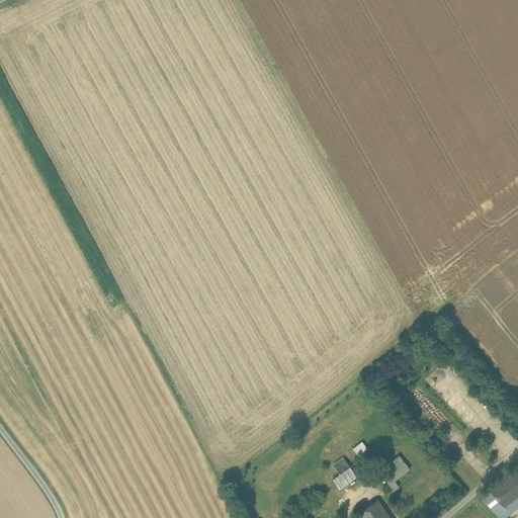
[(361,441),(352,448),(358,455),(367,449),(361,441)]
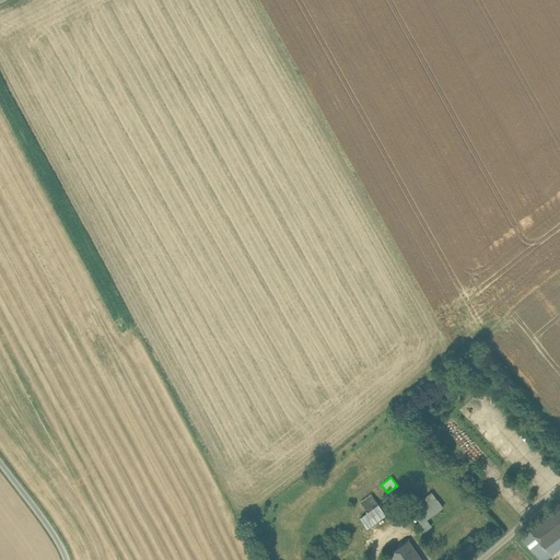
[(423,510),(438,500),(432,492),(418,502),(423,510)]
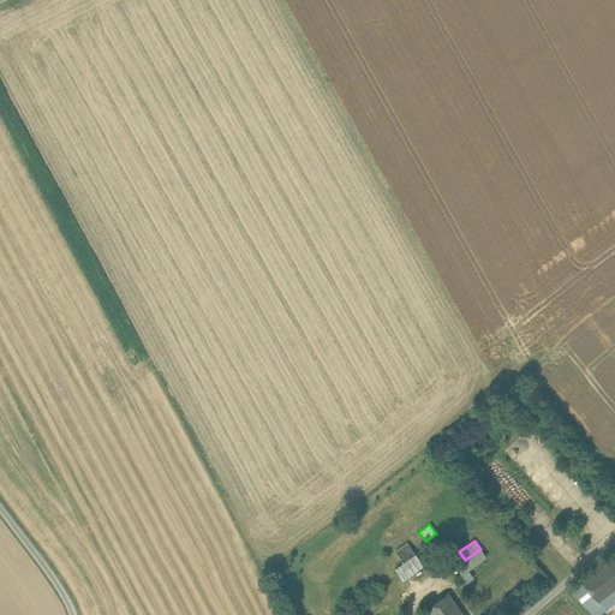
[(416,554),(406,542),(395,551),(404,563),(416,554)]
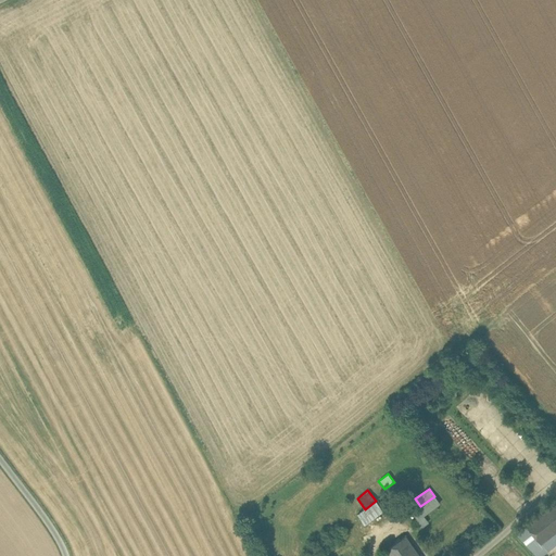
[(393,503),(387,493),(376,501),(382,512),(393,503)]
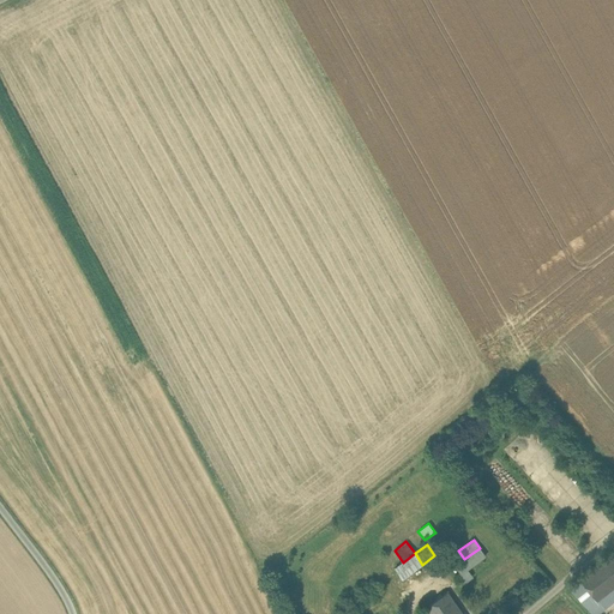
[(461,575),(468,570),(486,557),(480,548),(464,559),(455,566),(461,575)]
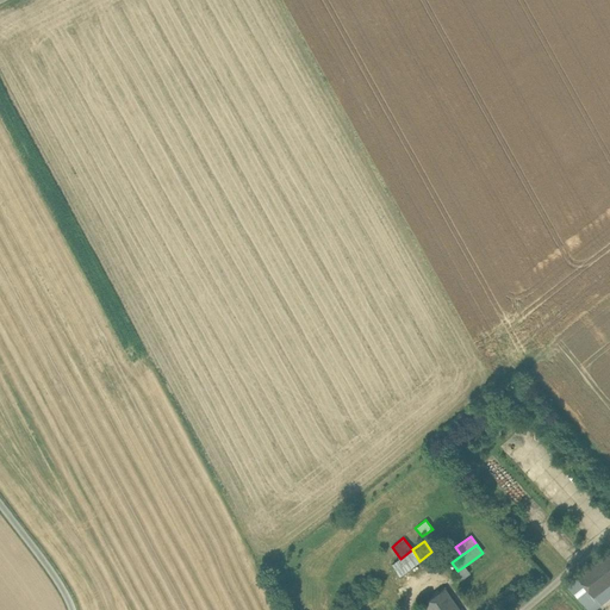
[(596,598),(609,586),(609,547),(577,574),(596,598)]
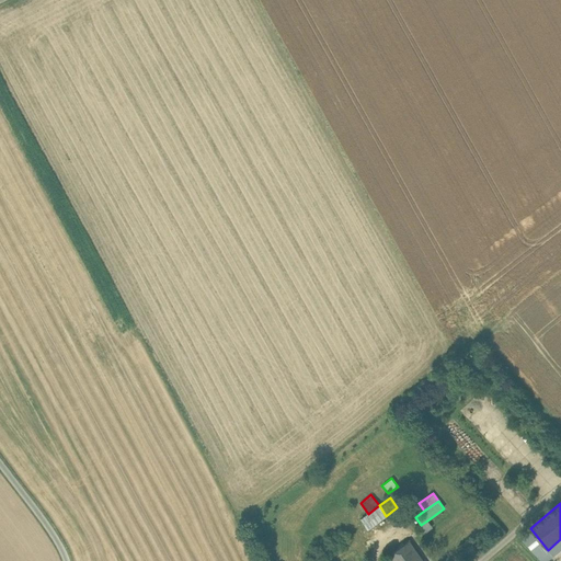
[(386,516),(379,505),(368,514),(361,519),(367,529),(386,516)]
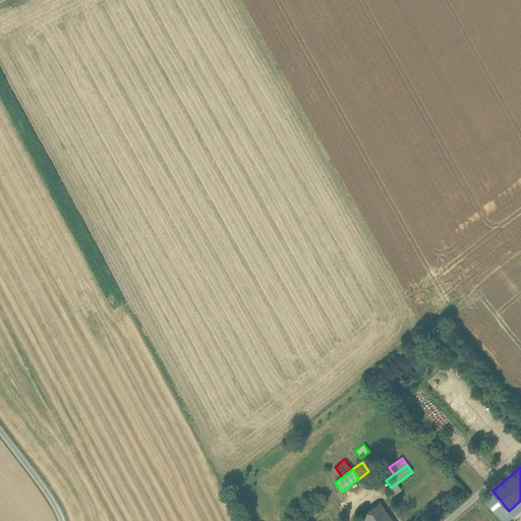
[(397,483),(391,487),(395,493),(400,488),(397,483)]
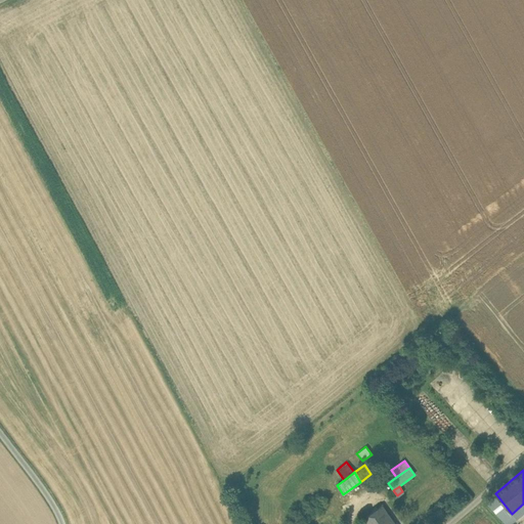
[(512,514),(495,493),(485,501),(506,523),(517,523),(519,523),(518,522),(512,514)]
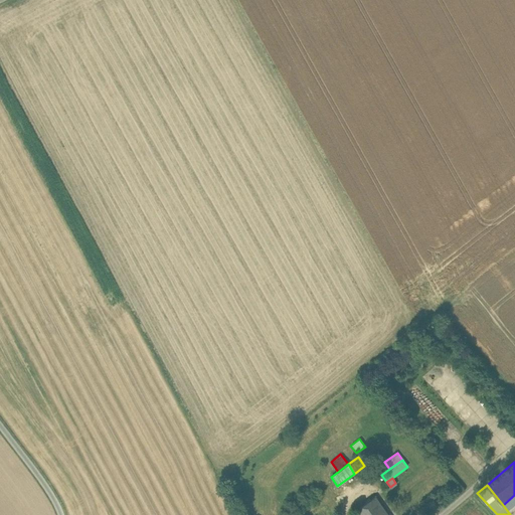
[(514,495),(503,505),(509,513),(514,508),(514,495)]
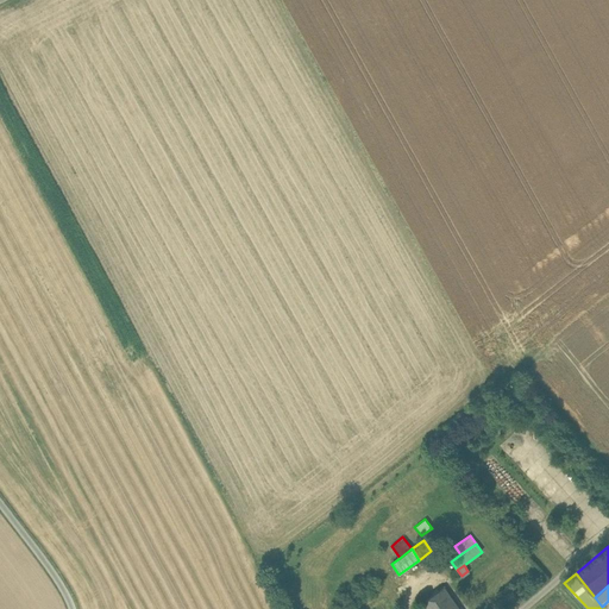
[(444,588),(421,604),(425,608),(458,608),(444,588)]
